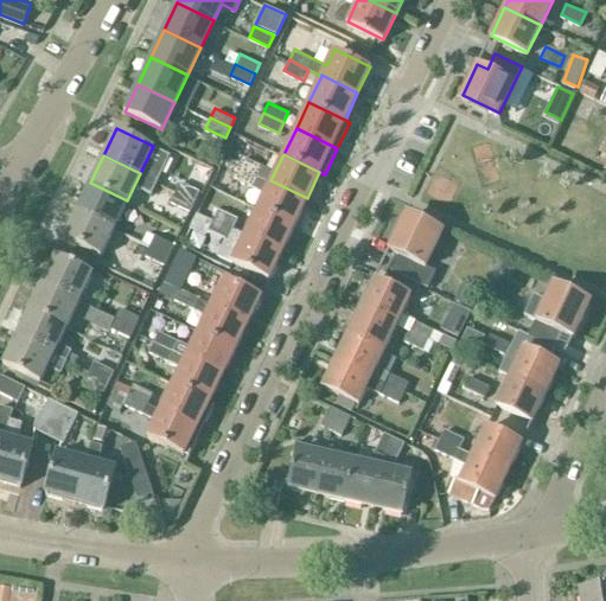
[(243,155),(238,165),(257,174),(262,165),(243,155)]
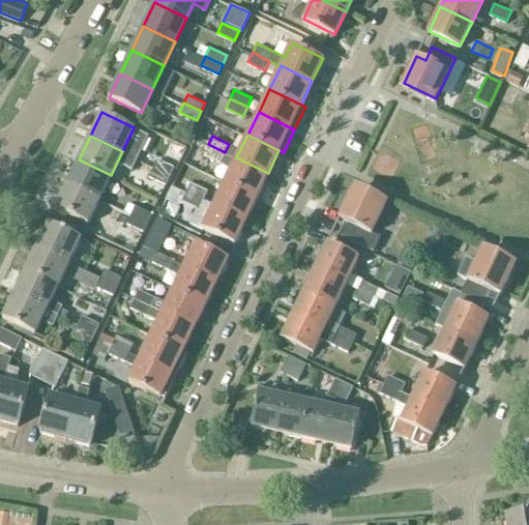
[(236,158),(225,152),(208,144),(204,153),(232,167),(225,181),(257,196),(268,173),(236,157),(236,158)]
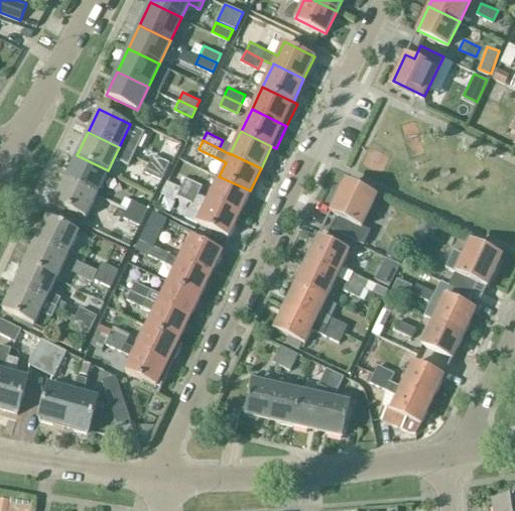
[(149,161),(166,169),(170,160),(153,152),(149,161)]
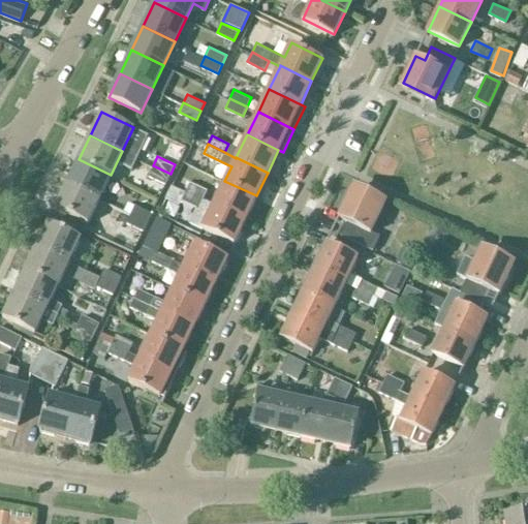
[(111,175),(79,159),(67,183),(99,198),(111,175)]
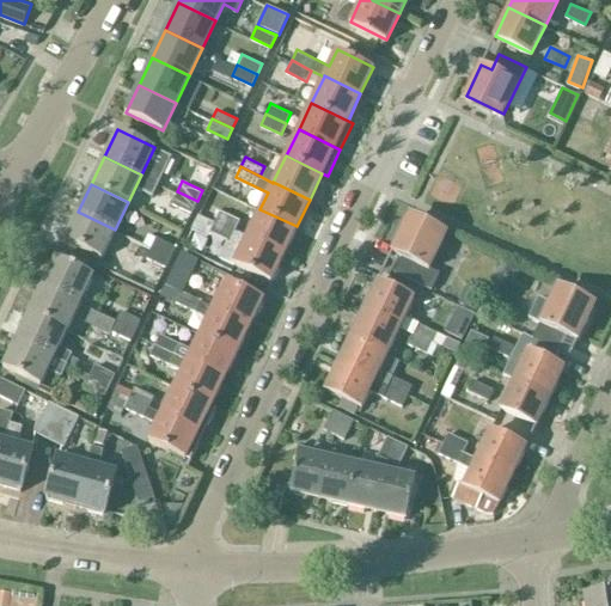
[(193,212),(197,201),(177,191),(172,202),(193,212)]
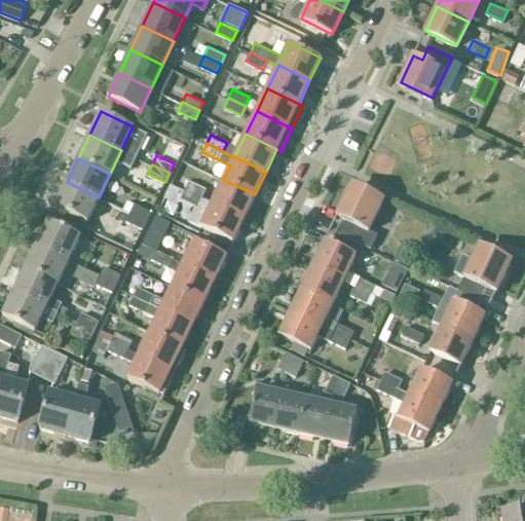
[(189,180),(185,189),(201,196),(205,188),(189,180)]
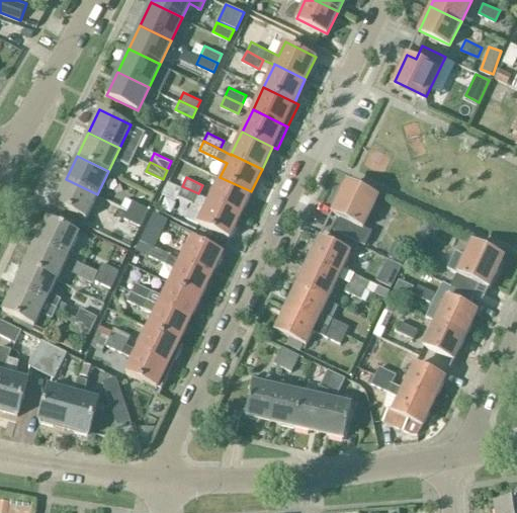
[(251,191),(220,177),(209,199),(240,215),(251,191)]
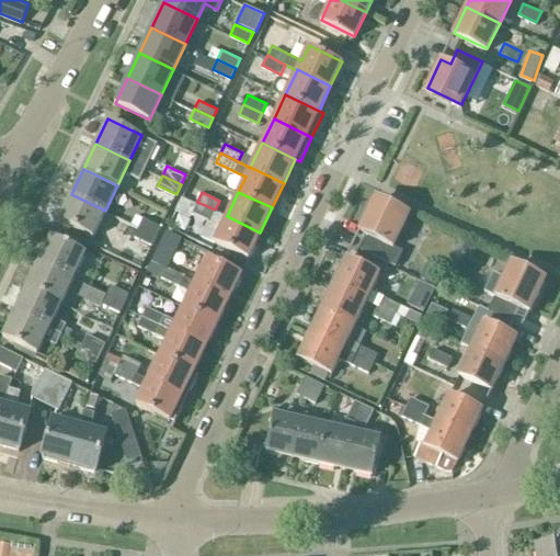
[(105,211),(71,194),(59,219),(93,236),(105,211)]
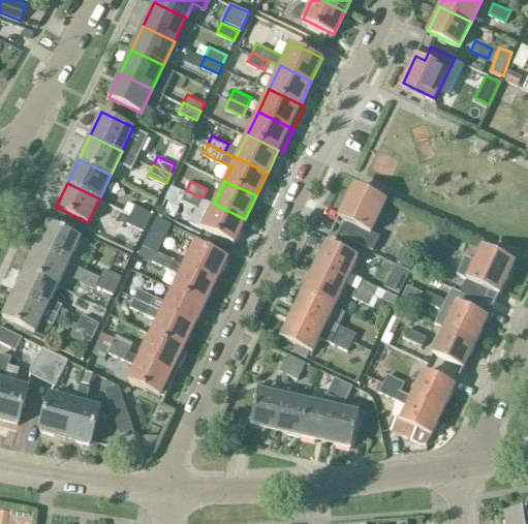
[(371,230),(384,205),(351,189),(339,216),(347,220),(341,234),(373,249),(380,235),(371,230)]
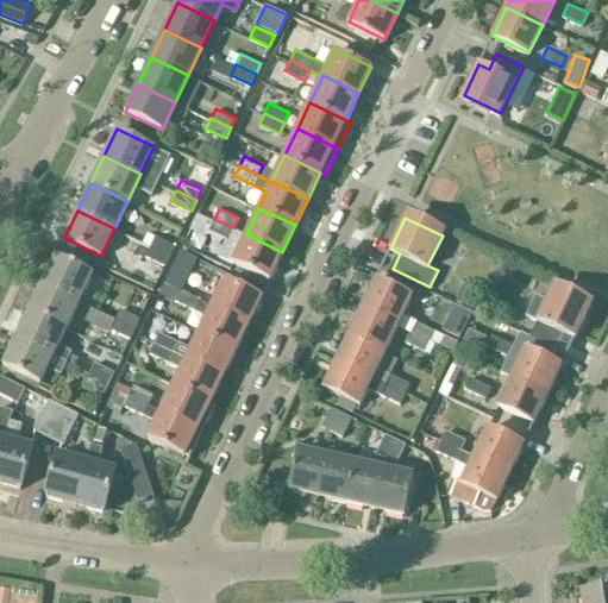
[(233,227),(214,219),(210,228),(229,238),(233,227)]
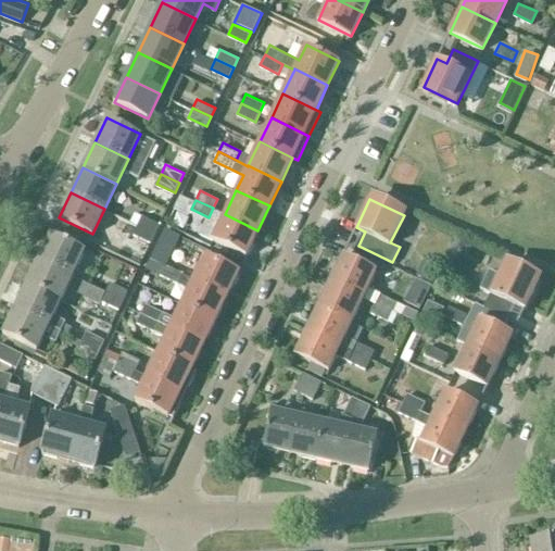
[(141,214),(137,223),(155,232),(160,223),(141,214)]
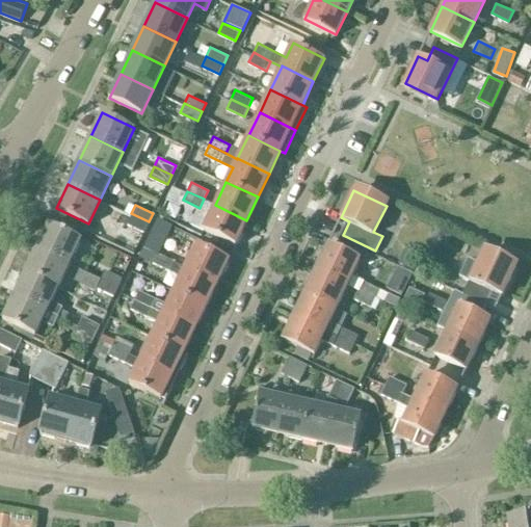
[(246,220),(215,205),(204,228),(235,243),(246,220)]
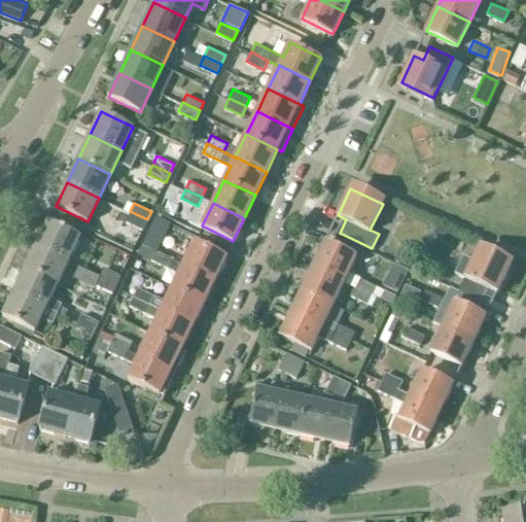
[(143,229),(147,219),(130,211),(126,220),(143,229)]
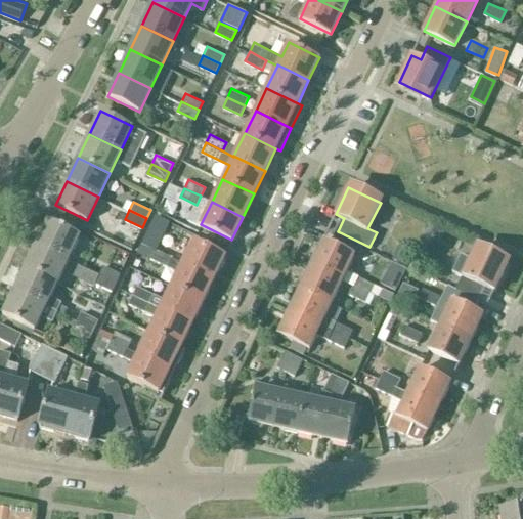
[(48,219),(37,243),(69,258),(80,234),(48,219)]
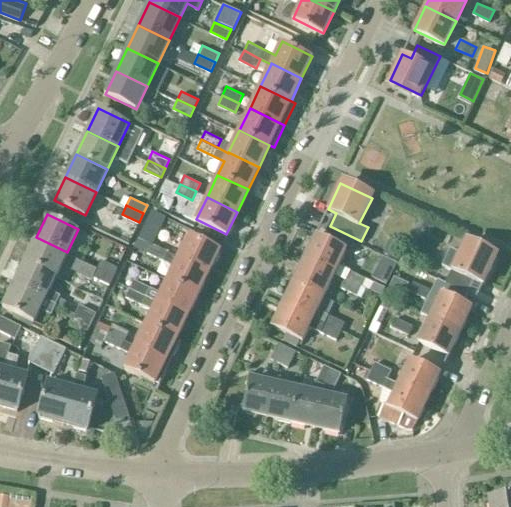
[(189,233),(178,256),(209,270),(220,248),(189,233)]
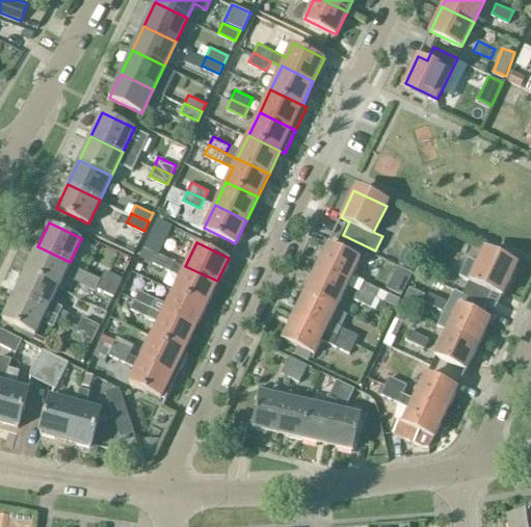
[(162,243),(158,253),(175,260),(179,252),(162,243)]
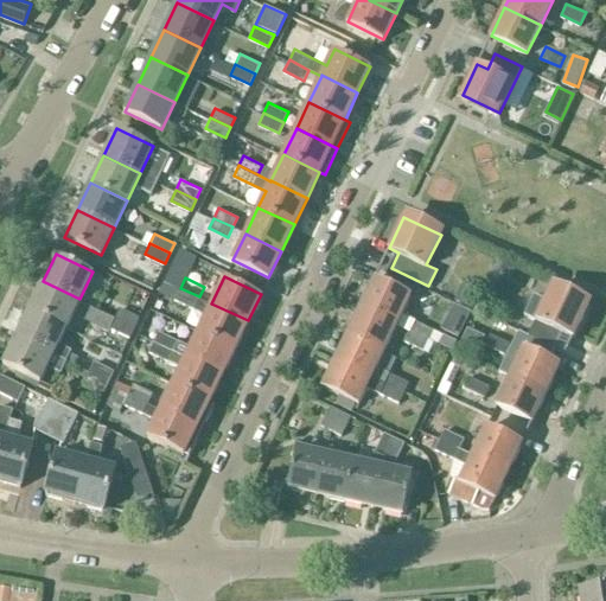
[(374,279),(362,305),(397,323),(410,295),(374,279)]
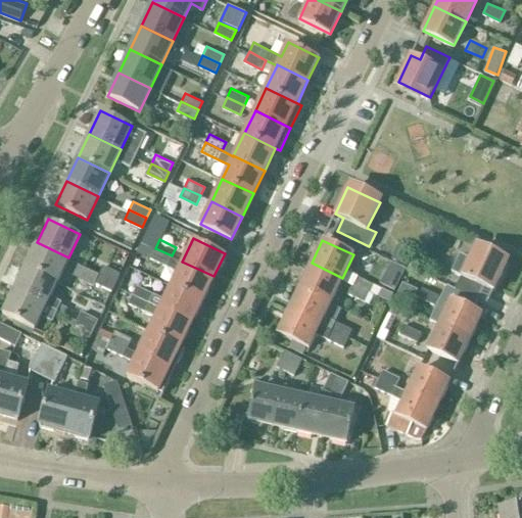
[(68,257),(37,242),(26,266),(57,281),(68,257)]
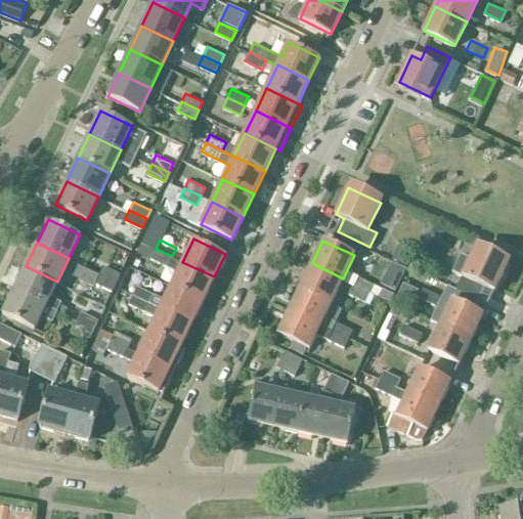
[(479,299),(486,286),(494,290),(508,263),(475,248),(471,257),(462,253),(453,270),(463,274),(456,288),(479,299)]
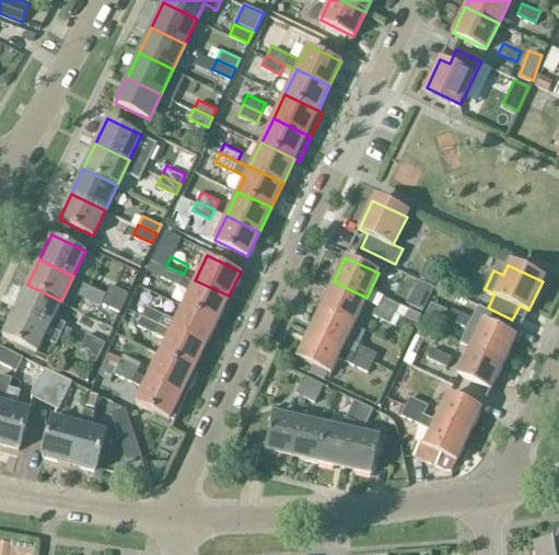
[(184,274),(166,266),(161,275),(179,284),(184,274)]
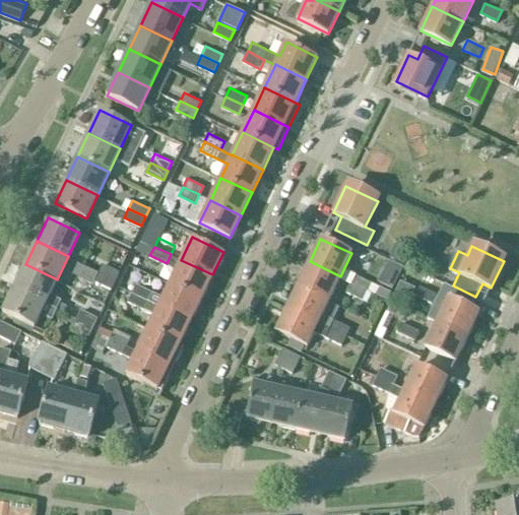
[(171,282),(201,298),(212,274),(181,260),(171,282)]
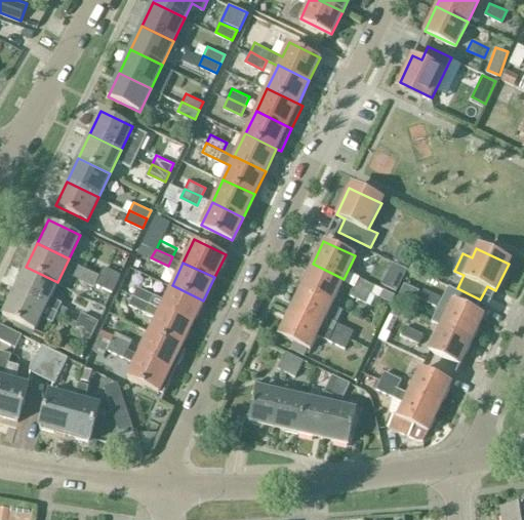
[(313,264),(301,287),(332,302),(344,279),(313,264)]
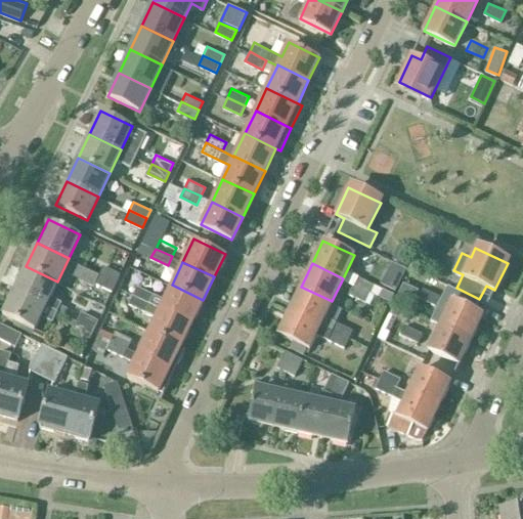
[(103,264),(99,273),(117,282),(121,272),(103,264)]
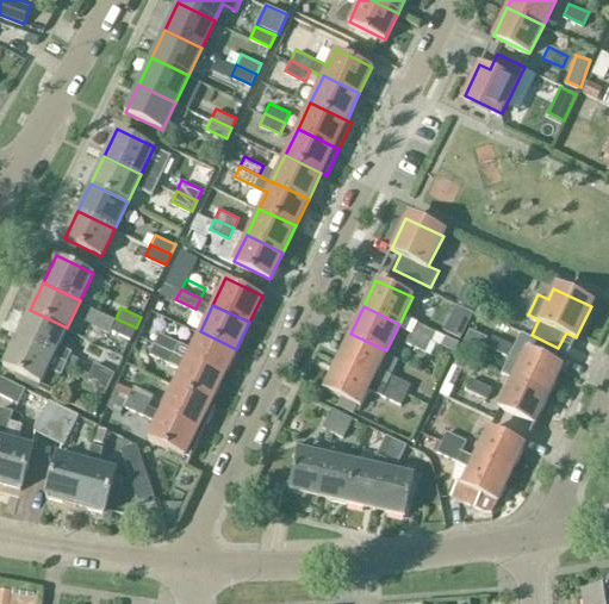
[(60,343),(67,328),(30,310),(17,336),(54,355),(55,354),(67,360),(72,350),(60,343)]
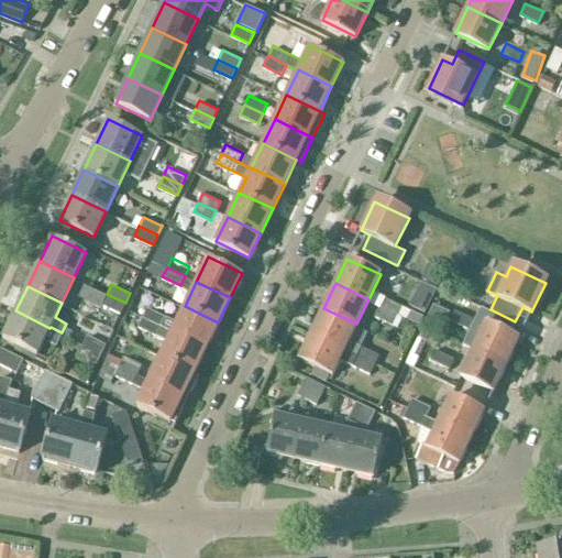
[(121,312),(125,303),(107,294),(102,303),(121,312)]
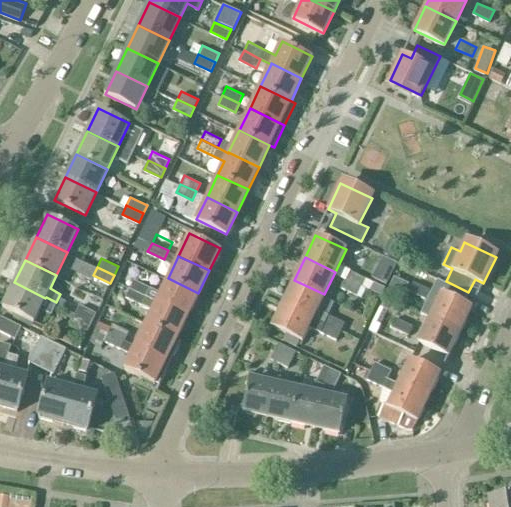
[(345,277),(362,286),(366,277),(350,269),(345,277)]
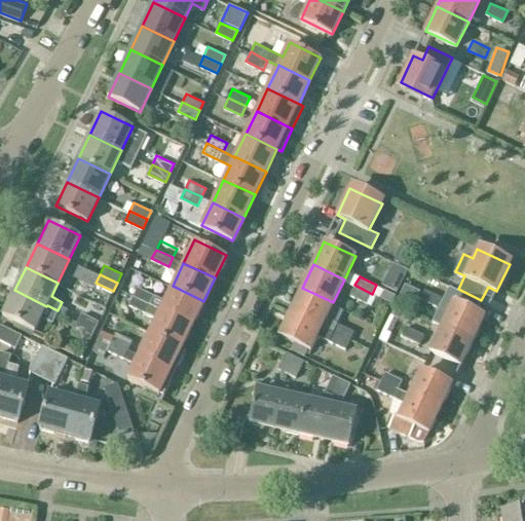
[(368,302),(372,294),(354,285),(350,294),(368,302)]
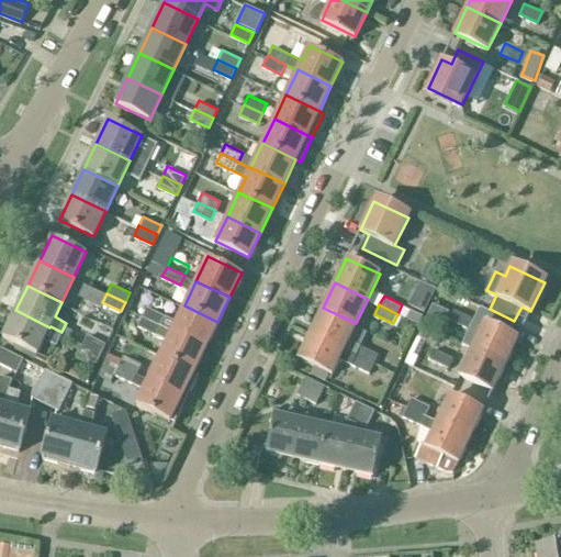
[(147,305),(143,314),(161,323),(166,314),(147,305)]
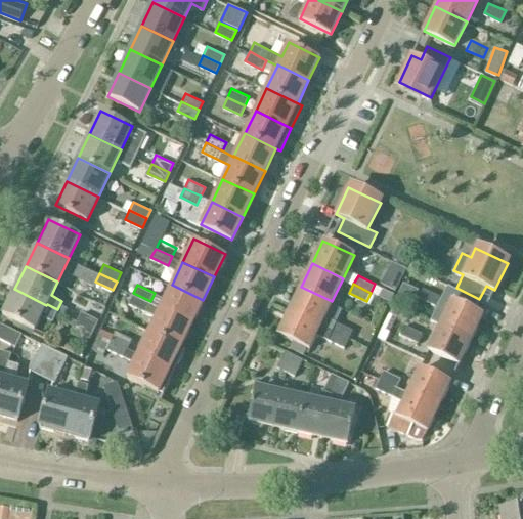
[(161,307),(192,322),(203,300),(172,285),(161,306),(161,307)]
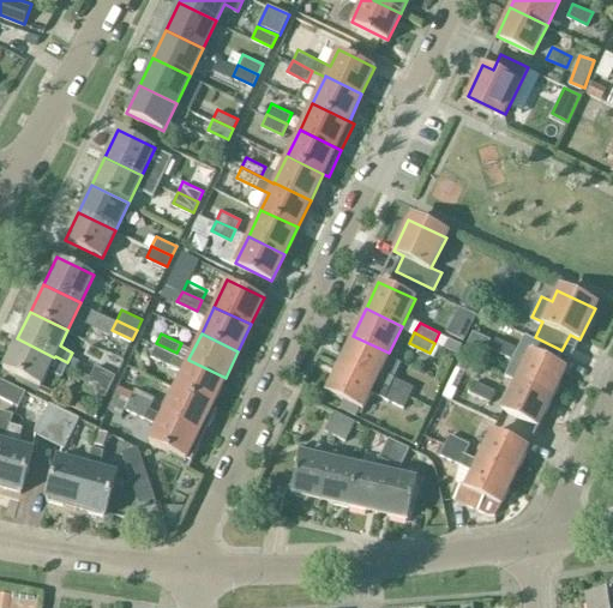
[(353,336),(340,362),(408,396),(414,385),(382,369),(389,353),(353,336)]
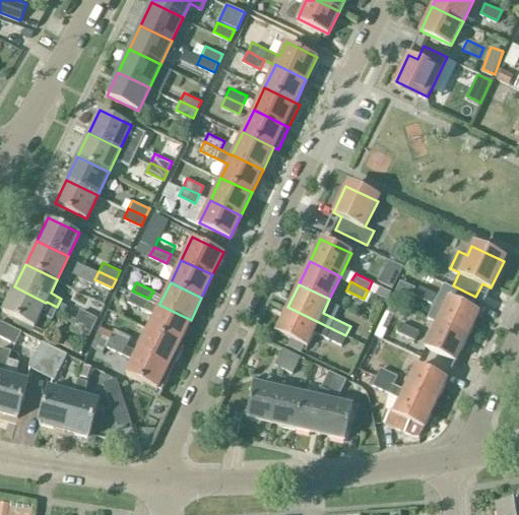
[(437,293),(419,284),(415,294),(433,302),(437,293)]
